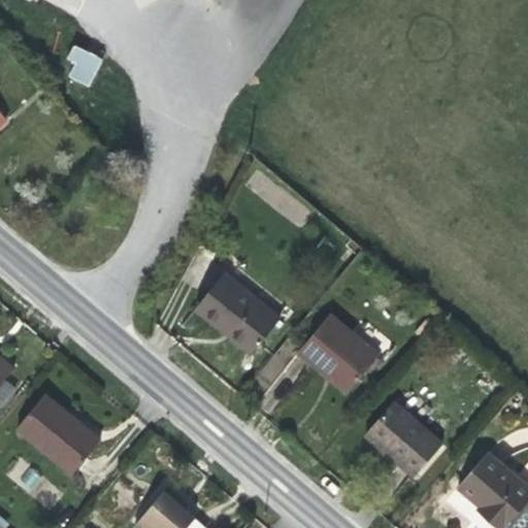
[(90,87),(103,59),(74,44),(67,58),(75,63),(69,76),(90,87)]
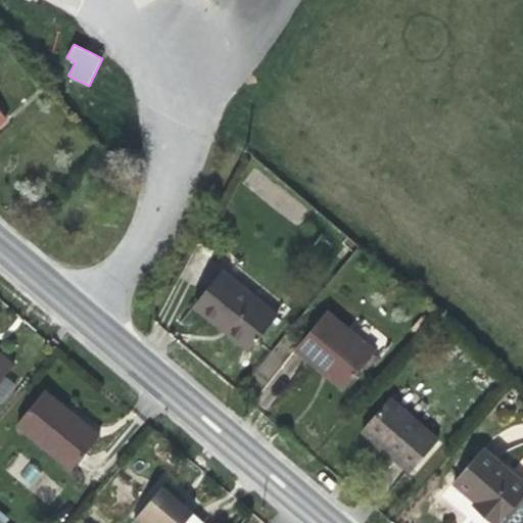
[(278,316),(221,271),(195,302),(226,326),(232,331),(230,334),(249,349),(278,316)]
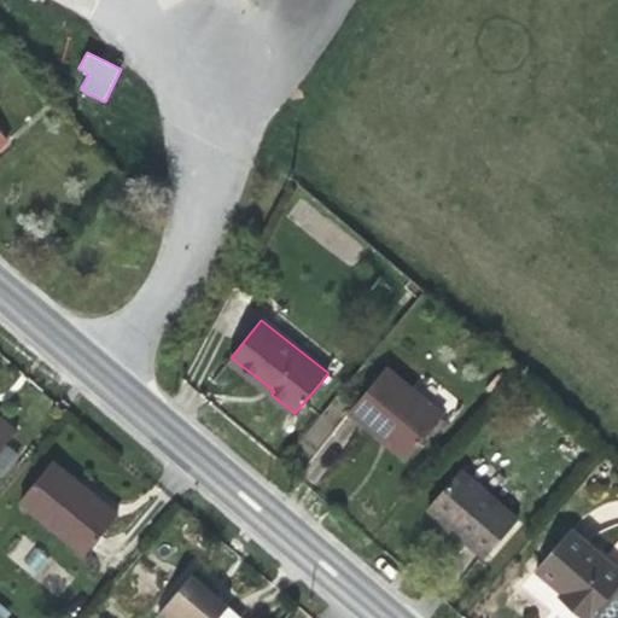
[(407,460),(442,420),(385,369),(349,410),(383,439),(407,460)]
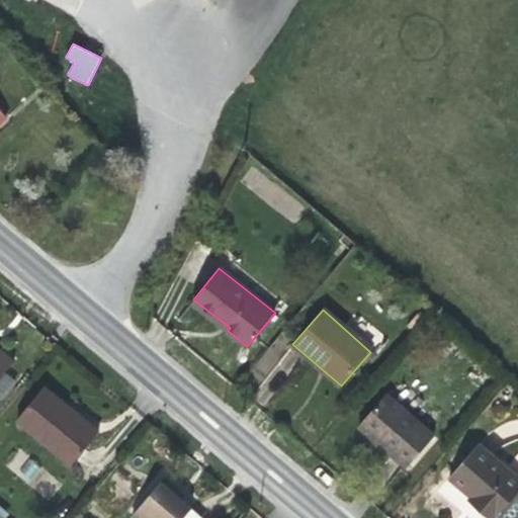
[(0,377),(14,361),(0,349),(0,377)]
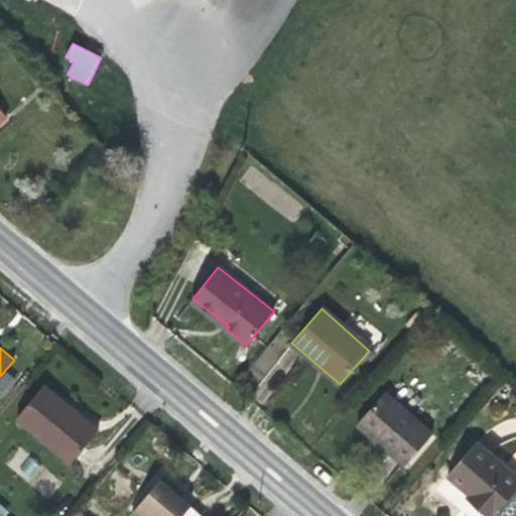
[(71,463),(98,430),(72,408),(43,385),(16,418),(71,463)]
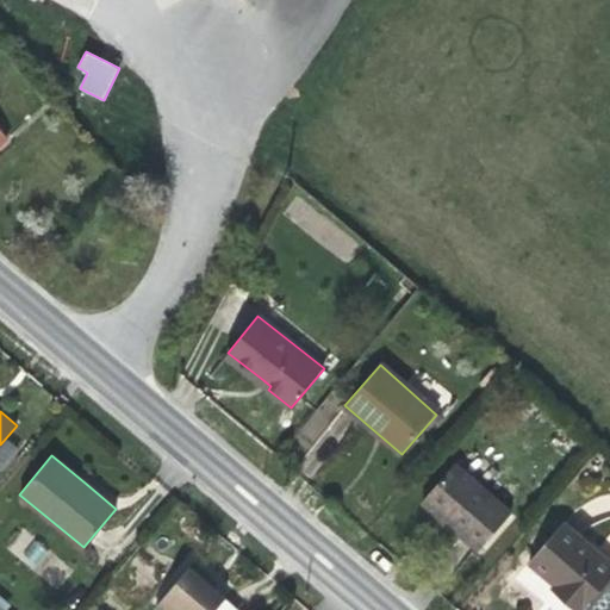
[(478,552),(511,514),(454,464),(421,502),(466,540),(478,552)]
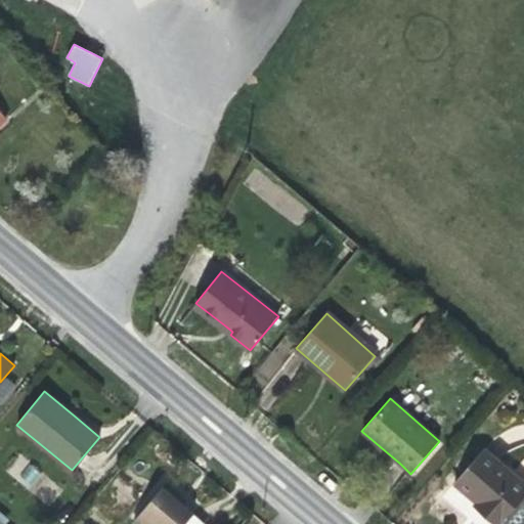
[(499,523),(523,495),(523,483),(483,449),(453,483),(477,504),(483,509),(480,513),(493,523),(499,523)]
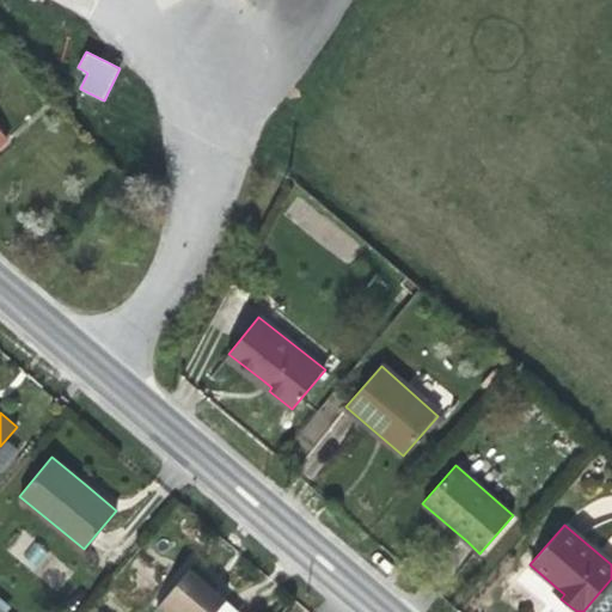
[(31,569),(46,555),(24,536),(11,550),(31,569)]
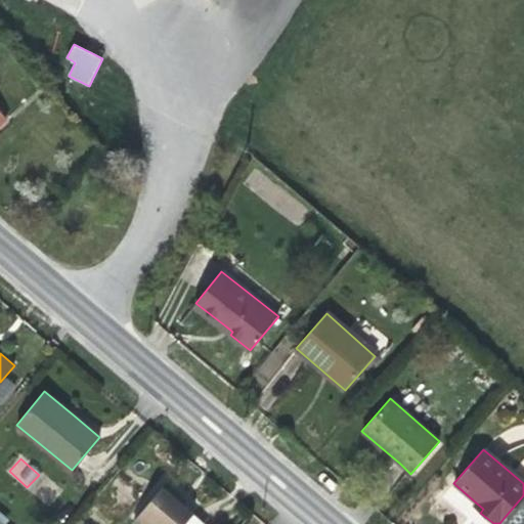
[(184,523),(193,514),(185,507),(179,500),(182,497),(165,483),(133,521),(136,523),(184,523)]
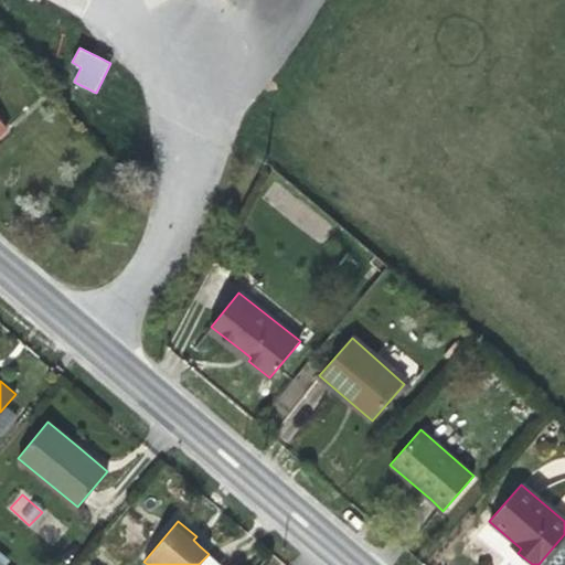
[(518,553),(521,548),(514,543),(511,547),(514,550),(518,553)]
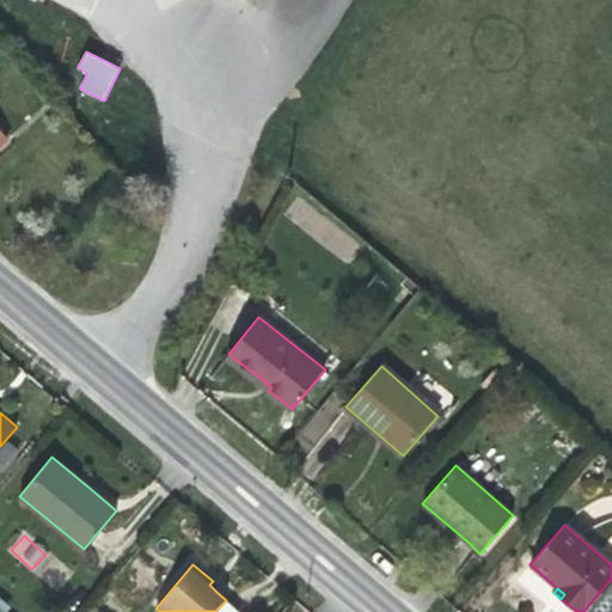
[(6,611),(10,607),(0,599),(0,609),(4,611),(6,611)]
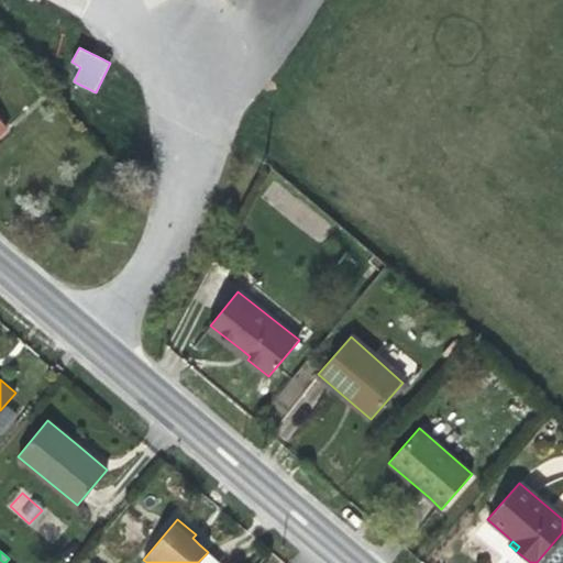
[(221,562),(208,552),(198,562),(221,562)]
